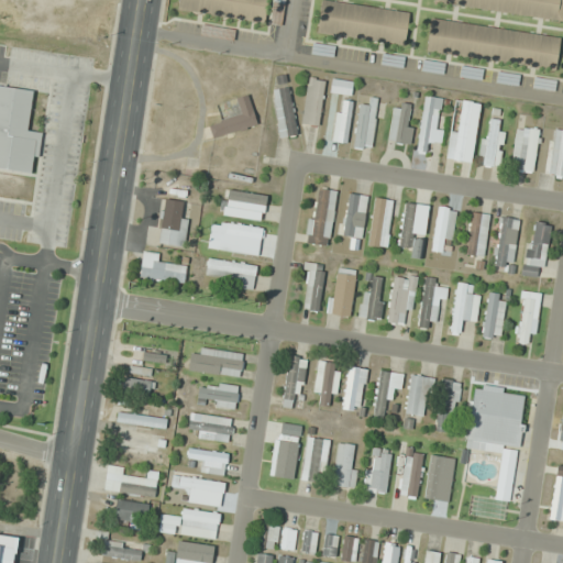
[(178,0),(177,8),(263,21),(265,0),(178,0)]
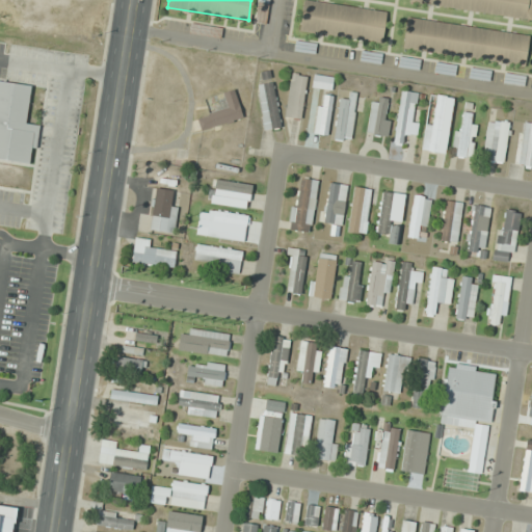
[(303,1),(298,30),(379,43),(383,14),(303,1)]
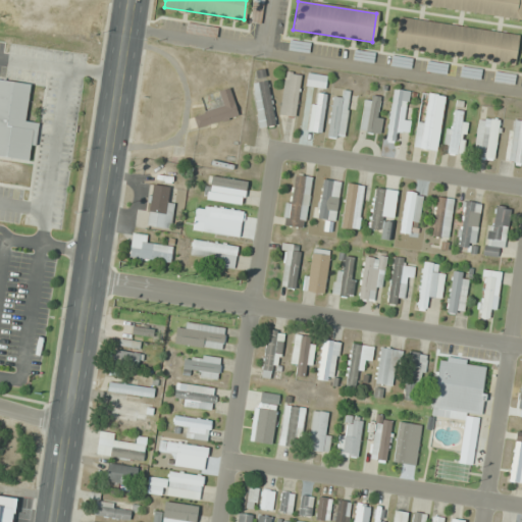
[(398,17),(394,46),(513,64),(517,36),(398,17)]
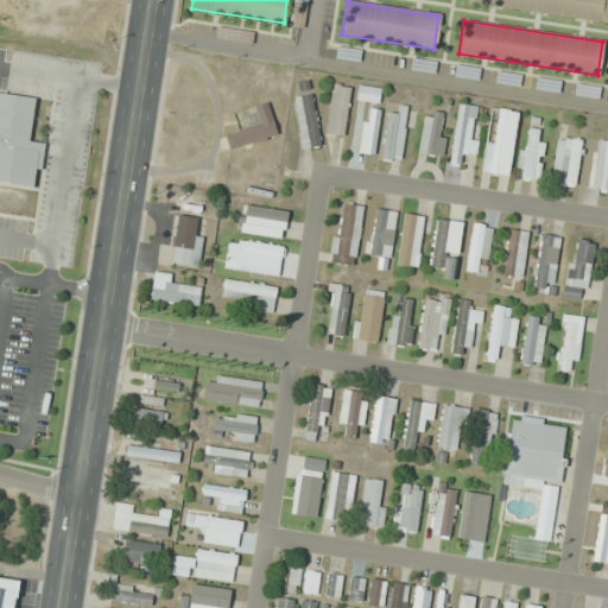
[(336,58),(359,59),(360,49),(337,48),(336,58)]
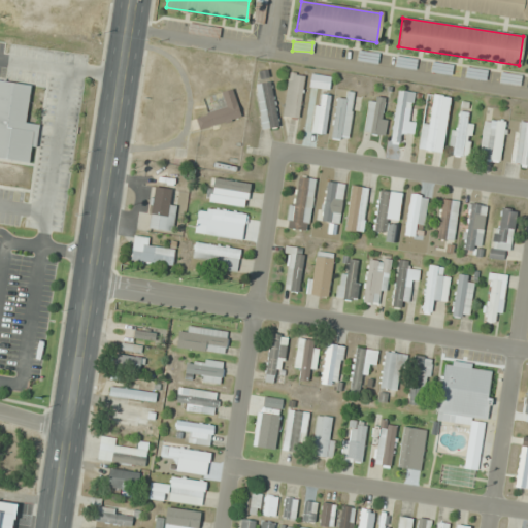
[(376,61),(377,53),(359,52),(359,60),(376,61)]
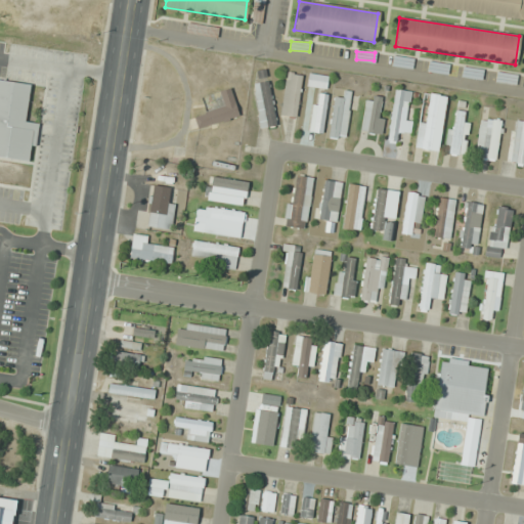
[(400,66),(401,57),(394,57),(393,64),(400,66)]
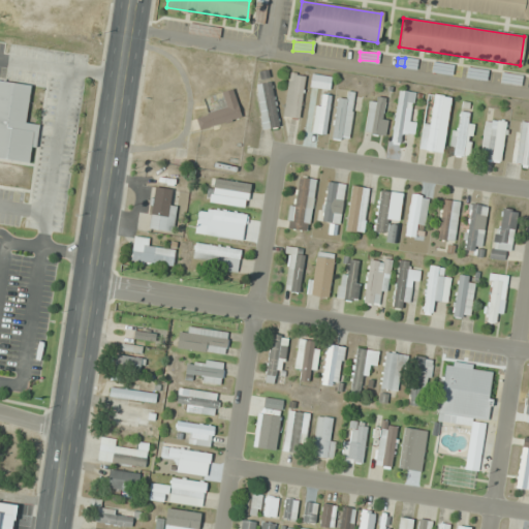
[(467,79),(487,80),(487,69),(467,68),(467,79)]
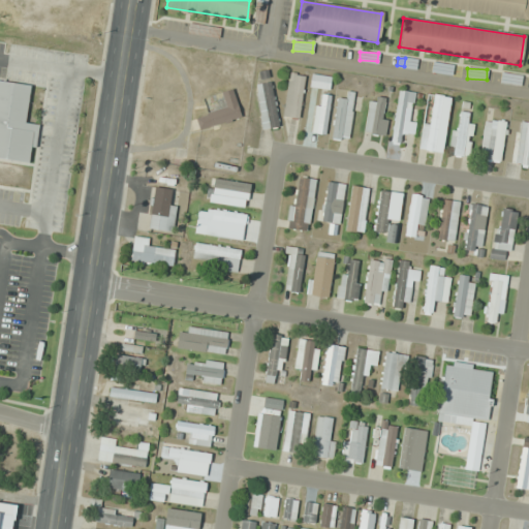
[(261,129),(277,128),(272,69),(255,71),(261,129)]
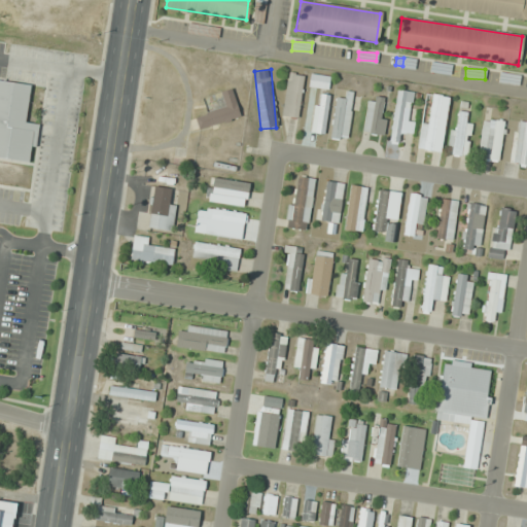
[(282,115),(297,117),(305,74),(289,72),(282,115)]
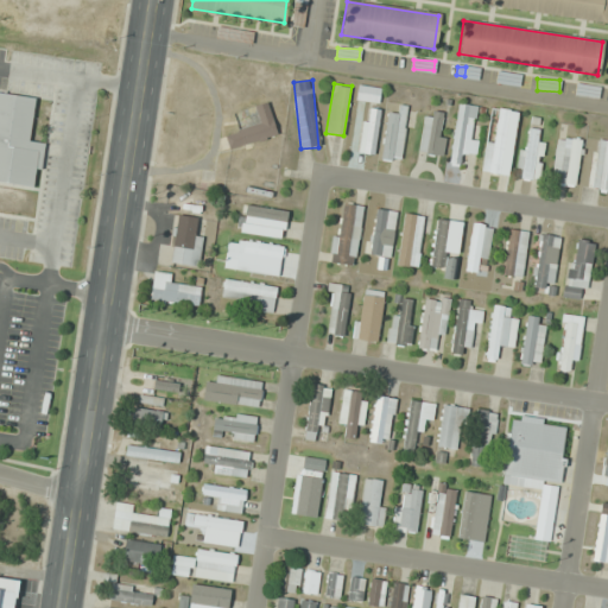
[(576,96),(599,96),(599,84),(576,84),(576,96)]
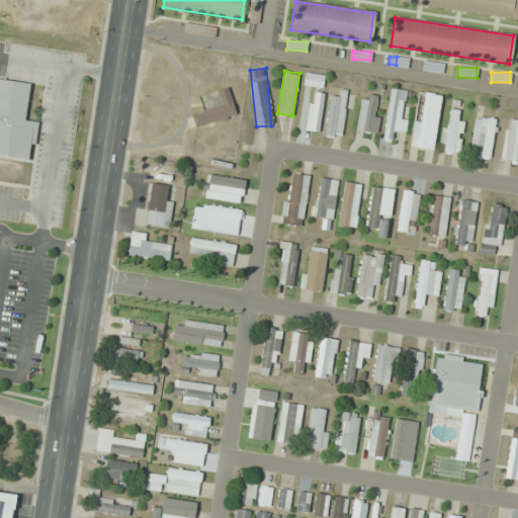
[(305,85),(324,87),(325,75),(306,73),(305,85)]
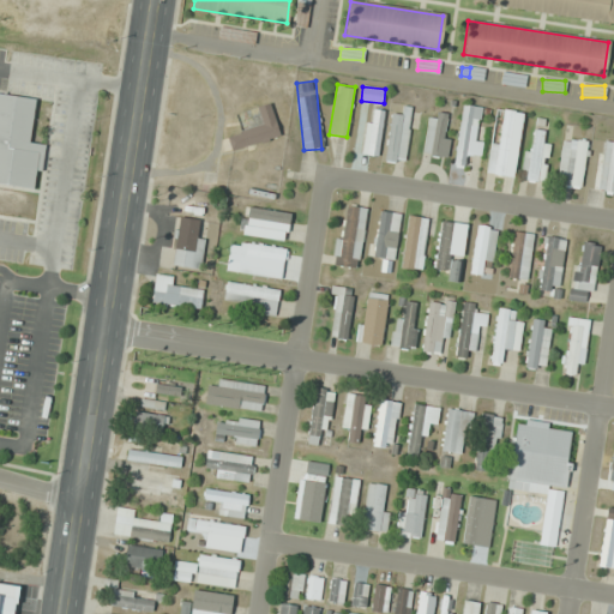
[(0,184),(38,190),(43,144),(31,143),(36,98),(0,94),(0,184)]
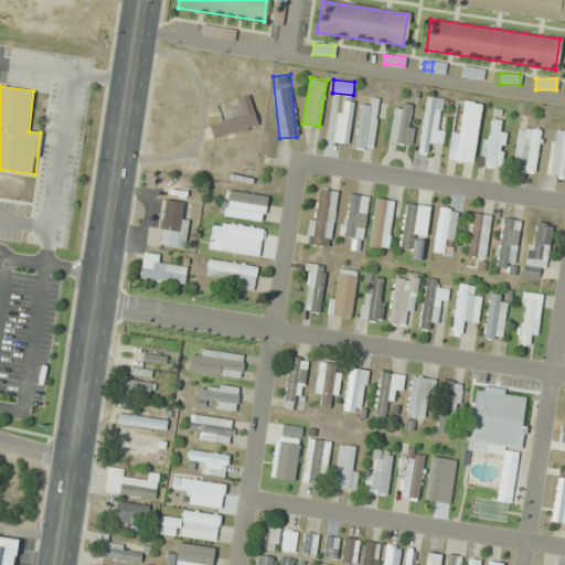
[(238,98),(243,115),(209,124),(213,139),(258,126),(249,95),(238,98)]
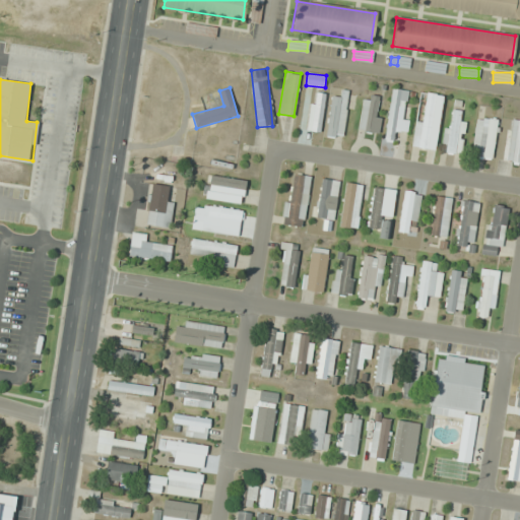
[(385,139),(394,140),(395,132),(406,133),(412,91),(392,88),(385,139)]
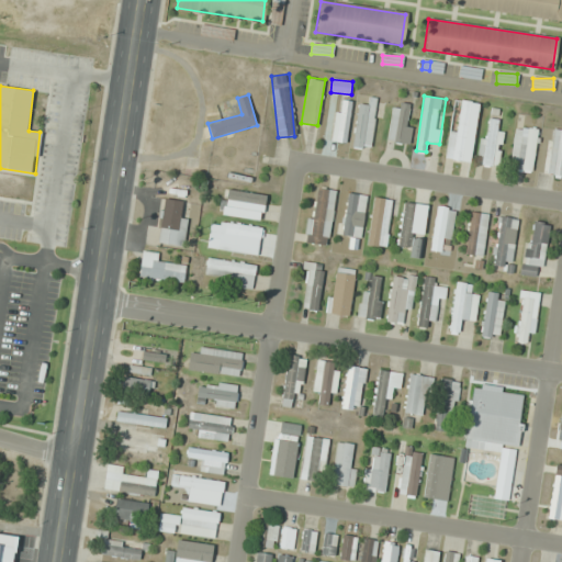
[(368,105),(358,104),(353,148),(370,150),(377,98),(369,97),(368,105)]
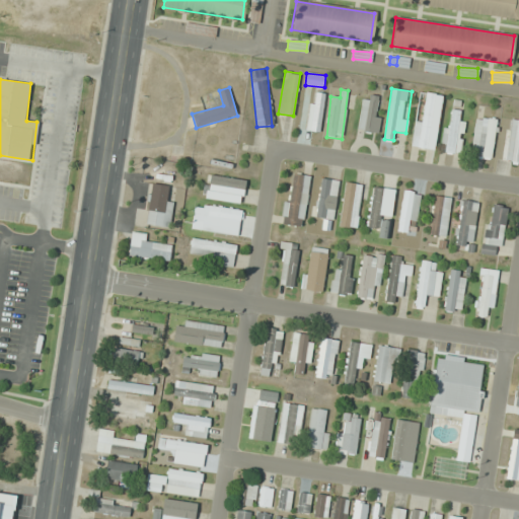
[(307,131),(320,132),(324,93),(311,92),(307,131)]
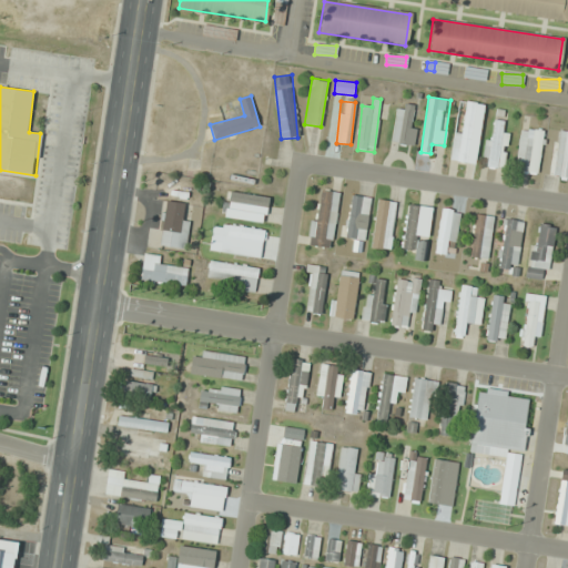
[(472,163),(482,103),(463,101),(453,160),(472,163)]
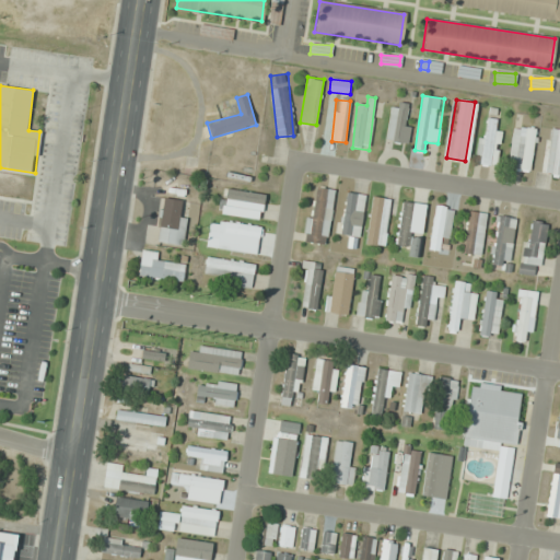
[(386,142),(407,143),(411,104),(391,102),(386,142)]
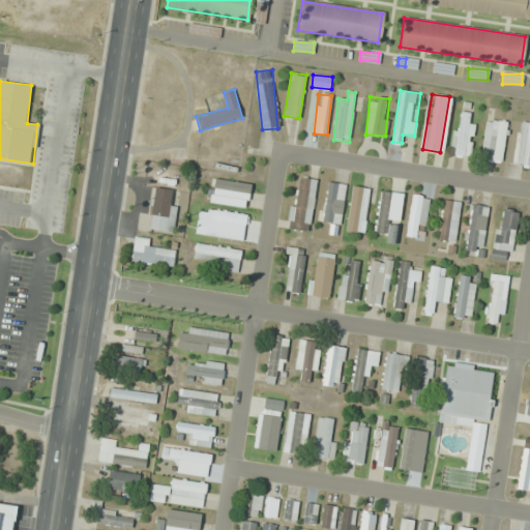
[(452,155),(470,157),(474,122),(469,121),(470,113),(457,111),(452,155)]
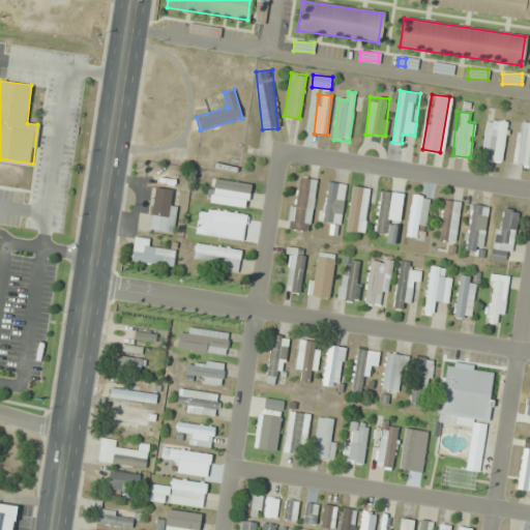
[(502,163),(507,122),(487,119),(482,152),(484,152),(483,159),(502,163)]
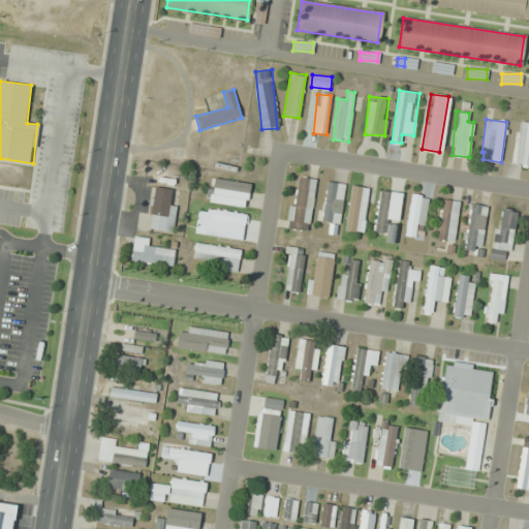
[(528,166),(528,164),(528,122),(523,121),(515,163),(528,166)]
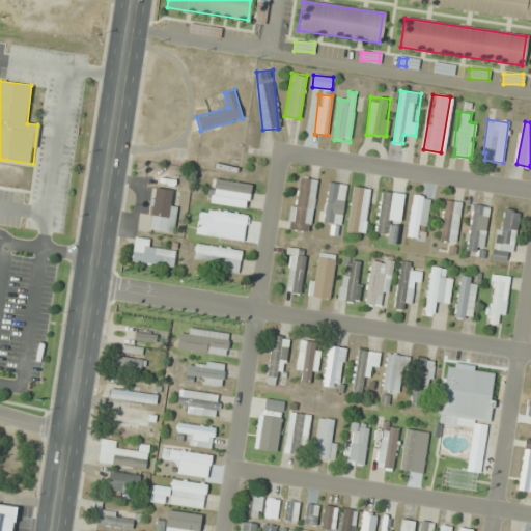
[(309,232),(316,179),(297,177),(289,229),(309,232)]
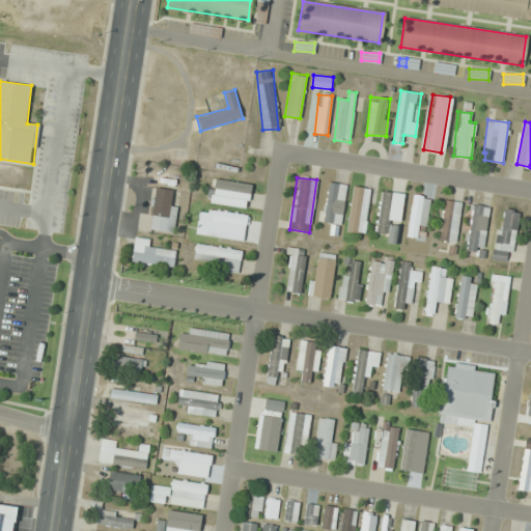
[(219,204),(250,207),(252,184),(212,178),(211,188),(221,190),(219,204)]
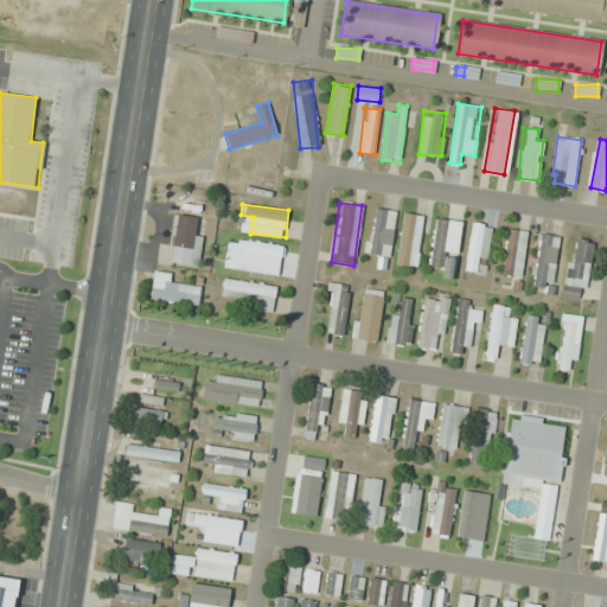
[(396,211),(375,208),(368,255),(390,257),(396,211)]
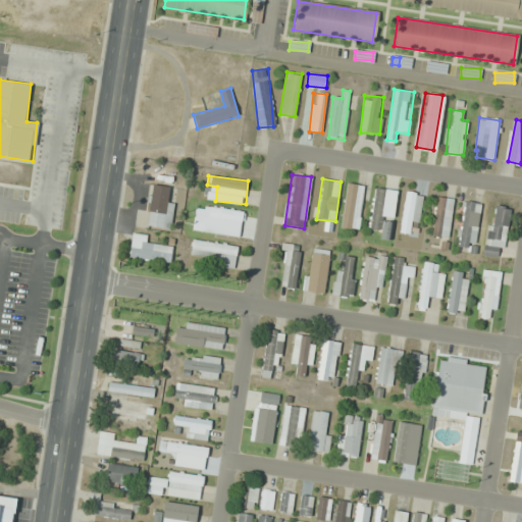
[(340,226),(358,230),(366,187),(348,183),(340,226)]
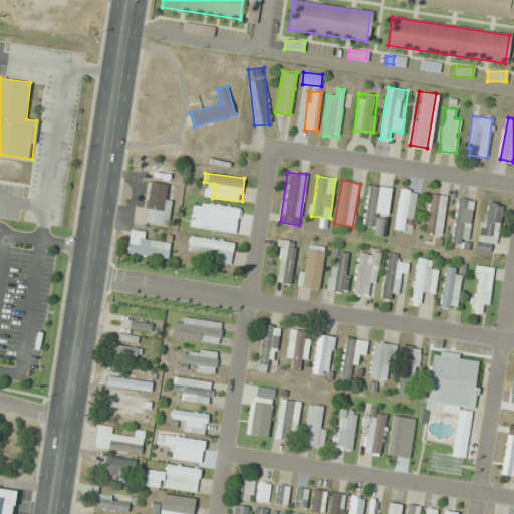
[(172,185),(149,181),(142,222),(165,226),(172,185)]
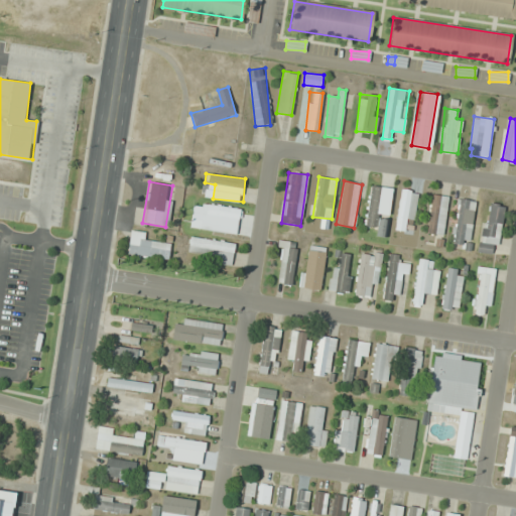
[(393,189),(371,185),(364,226),(377,228),(375,235),(385,237),(393,189)]
